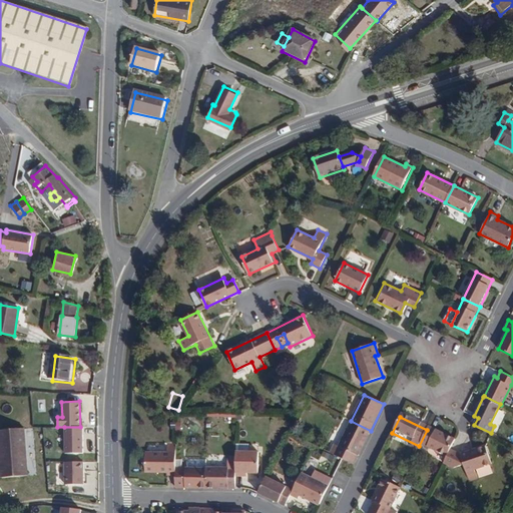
[(355,464),(371,431),(351,421),(340,445),(335,454),(343,458),(355,464)]
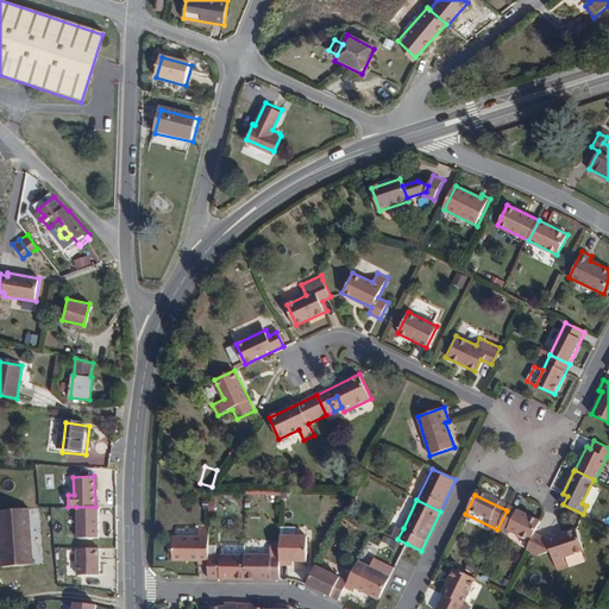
[(95,507),(76,507),(76,539),(99,538),(99,507),(95,507)]
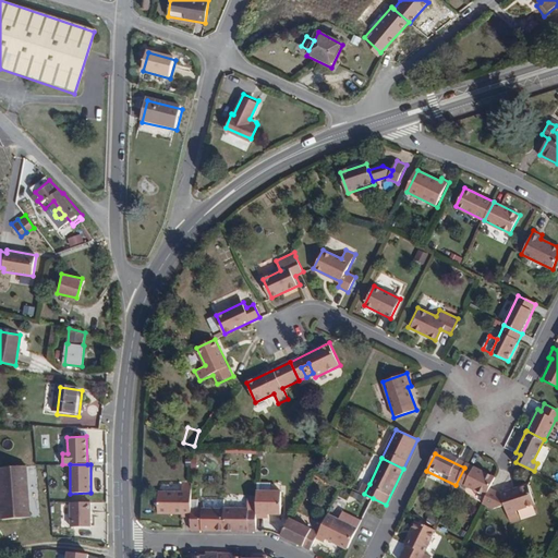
[(32,518),(27,465),(0,468),(0,495),(2,520),(32,518)]
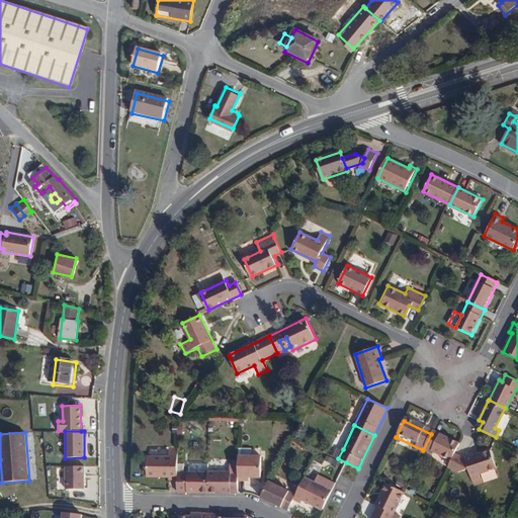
[(453,457),(458,447),(431,434),(423,450),(450,464),(453,457)]
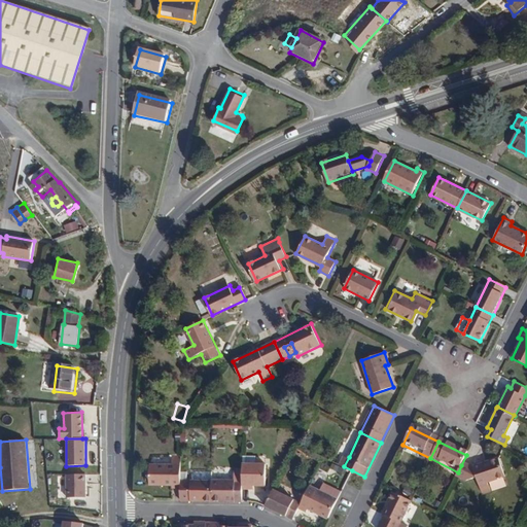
[(344,466),(349,457),(345,455),(341,465),(344,466)]
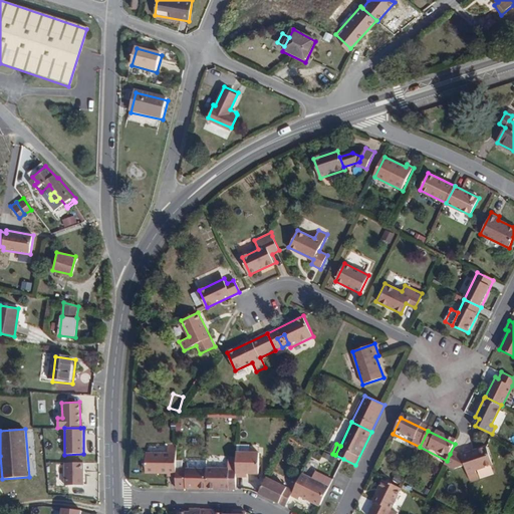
[(259,473),(259,453),(236,452),(236,469),(236,477),(248,477),(248,473),(259,473)]
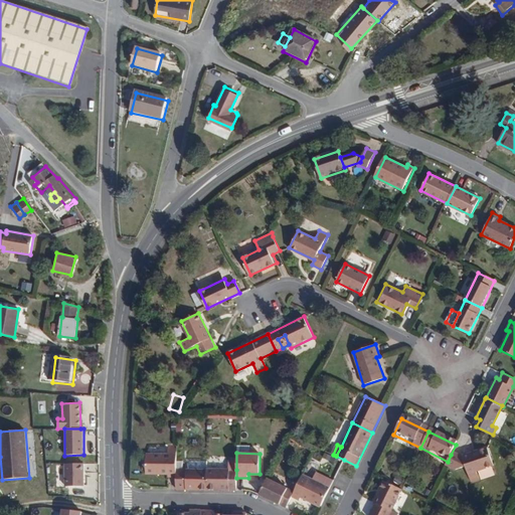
[(493,470),(488,453),(463,462),(451,455),(448,462),(444,469),(456,475),(466,472),(471,488),(481,485),(478,475),(493,470)]
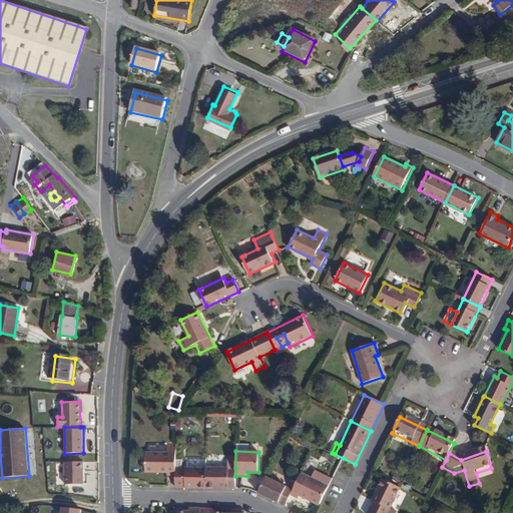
[(176,459),(176,453),(146,453),(146,470),(167,470),(167,472),(176,472),(176,468),(176,459)]
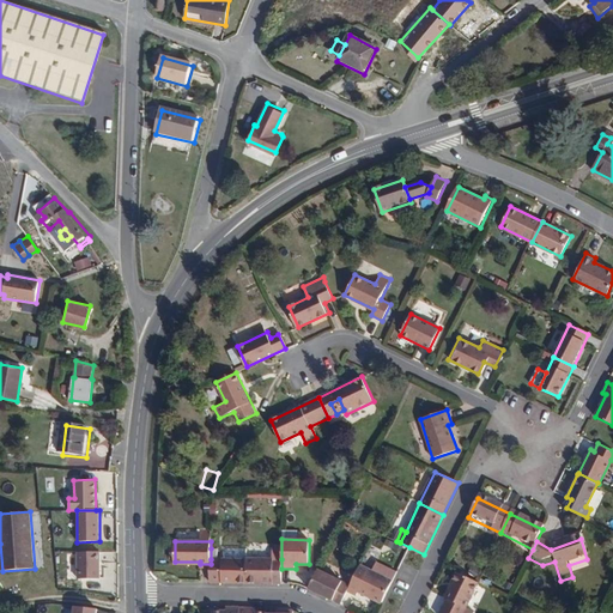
[(229,559),(229,552),(226,548),(211,548),(211,559),(229,559)]
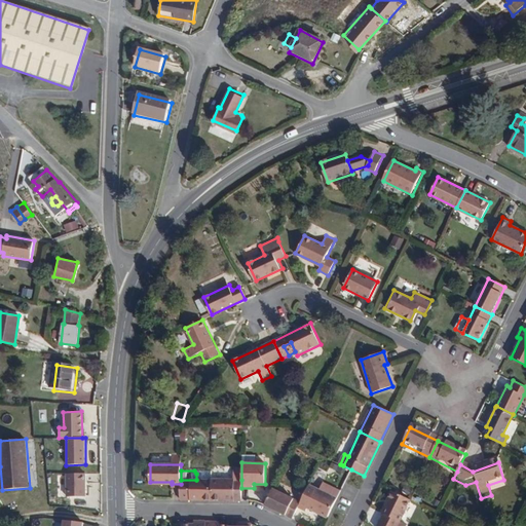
[(85,474),(66,474),(67,498),(86,497),(85,474)]
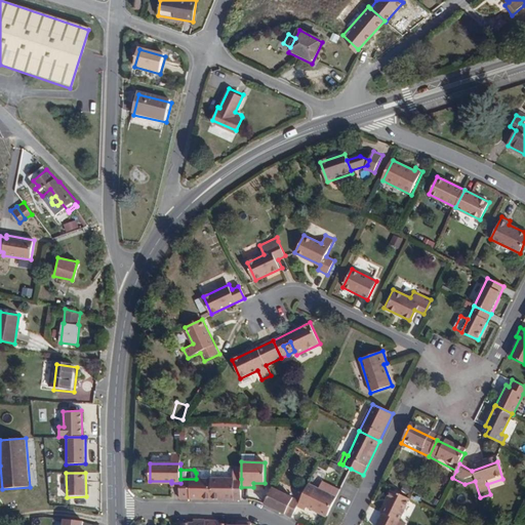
[(210,498),(210,479),(196,479),(180,479),(180,483),(180,498),(210,498)]
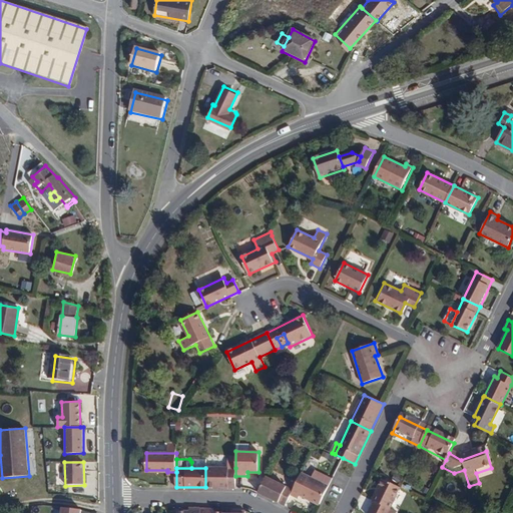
[(235,476),(235,468),(205,468),(205,487),(235,488),(235,476)]
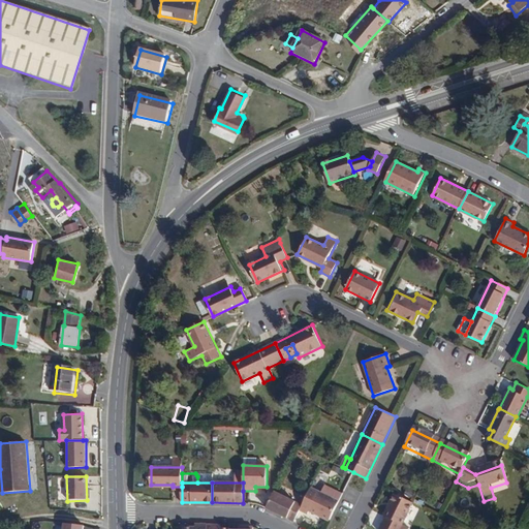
[(330,520),(339,501),(311,487),(303,504),(300,509),(308,512),(309,509),(330,520)]
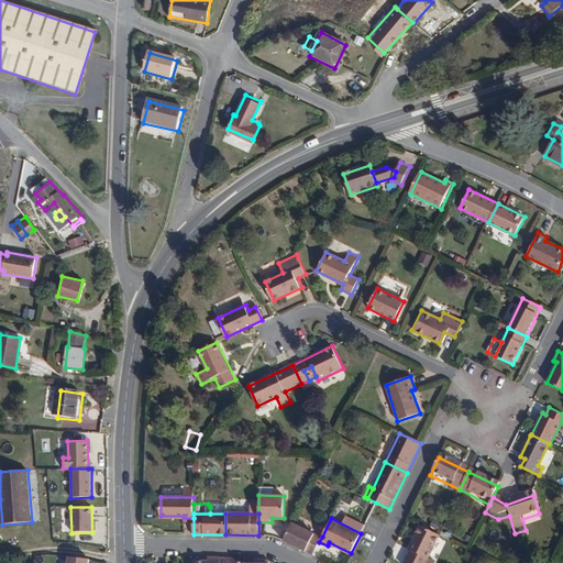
[(319,542),(322,537),(293,522),(284,540),(313,554),(319,542)]
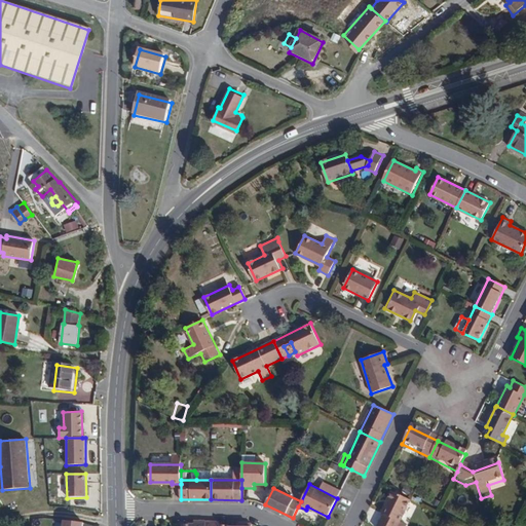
[(398,525),(412,499),(393,490),(379,520),(381,521),(378,525),(398,525)]
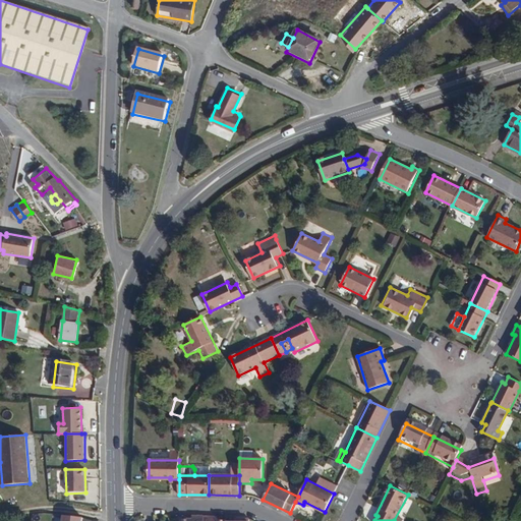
All buildings are outlined.
